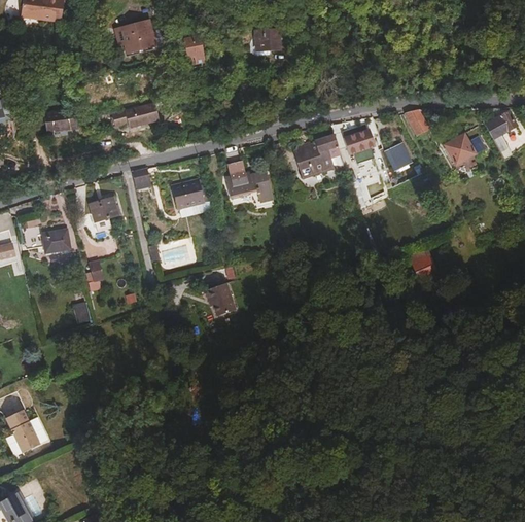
[(60,23),(64,0),(21,0),(19,16),(60,23)]
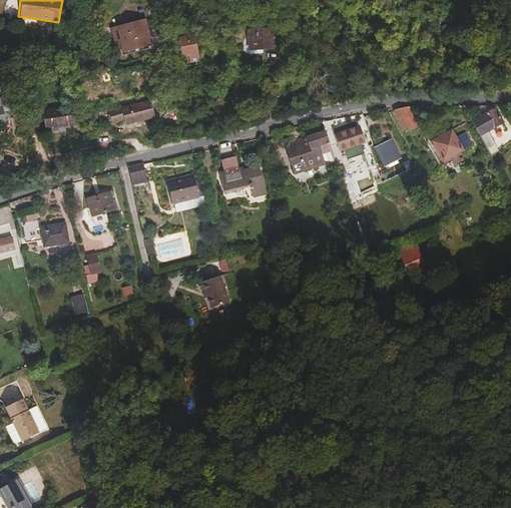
[(145,47),(141,28),(113,34),(115,46),(122,45),(124,52),(145,47)]
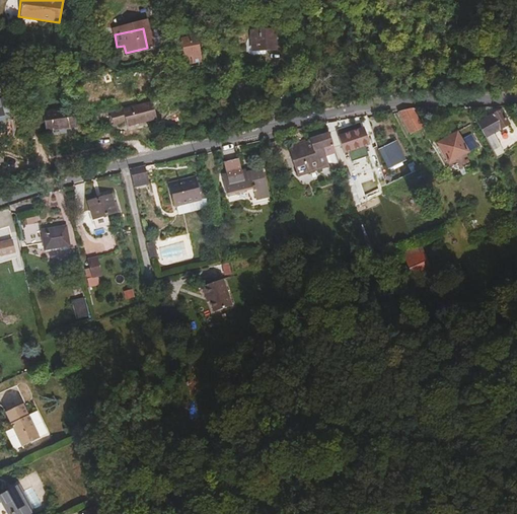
[(272,56),(272,35),(249,35),(248,55),(240,56),(248,62),(262,62),(262,56),(272,56)]
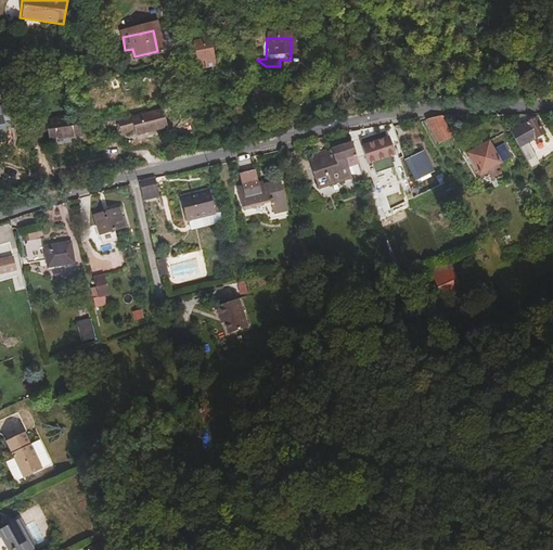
[(215,72),(209,43),(192,47),(198,75),(215,72)]
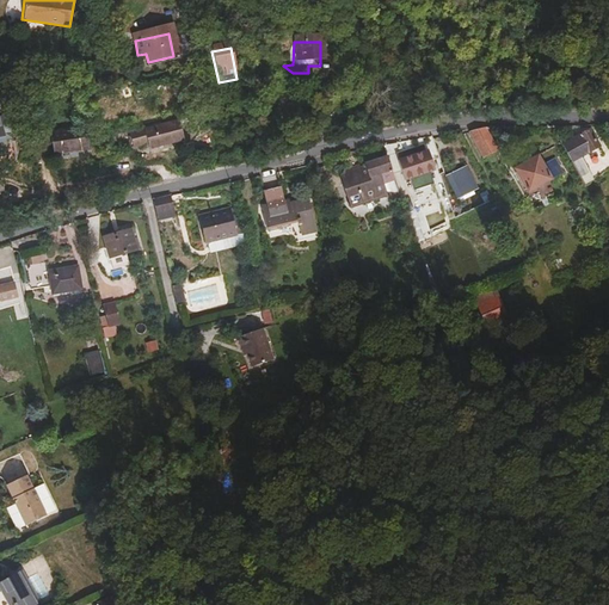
[(23,135),(20,122),(17,112),(0,116),(0,162),(22,158),(18,139),(23,137),(23,135)]
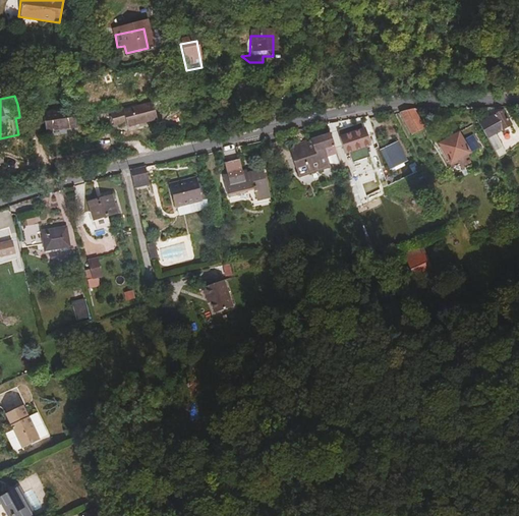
[(155,117),(153,108),(151,99),(135,102),(122,106),(127,124),(155,117)]
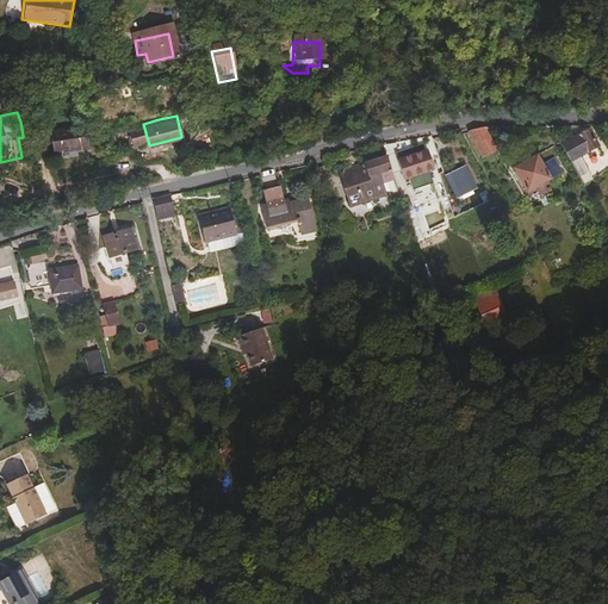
[(88,145),(85,130),(82,120),(69,123),(54,128),(56,139),(60,153),(88,145)]
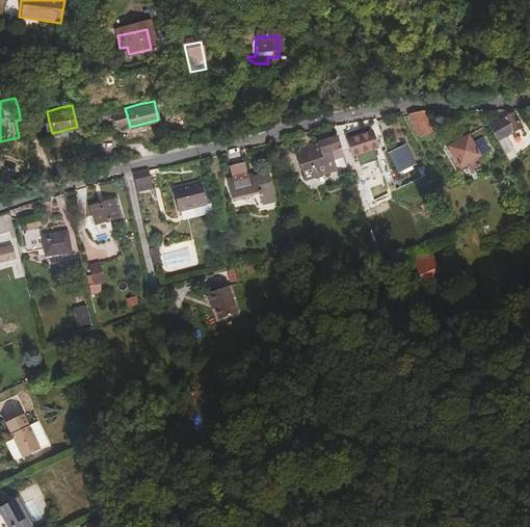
[(524,124),(522,120),(514,110),(507,115),(492,128),(501,141),(509,135),(524,124)]
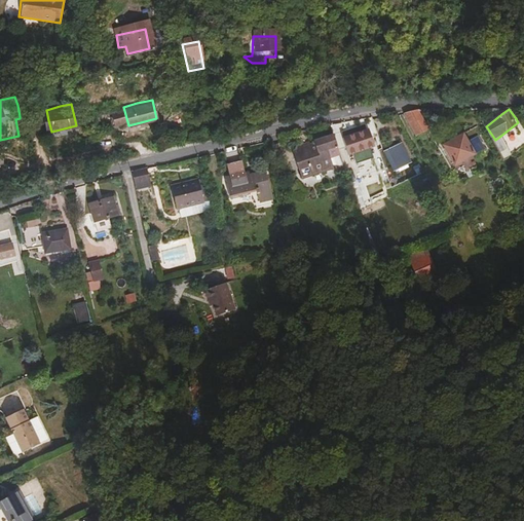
[(428,127),(423,118),(418,111),(414,112),(404,116),(407,122),(417,138),(429,131),(428,127)]
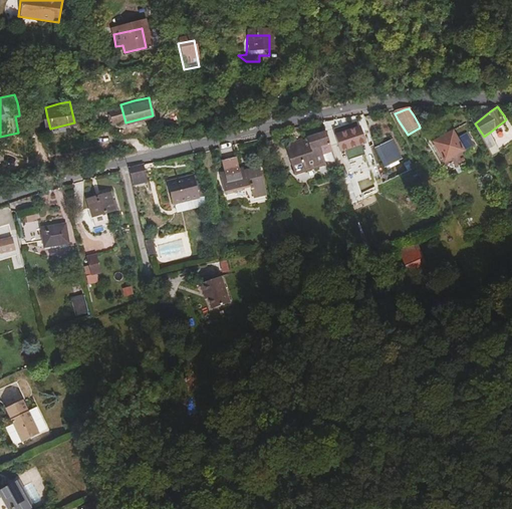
[(357,124),(335,129),(340,155),(362,151),(357,124)]
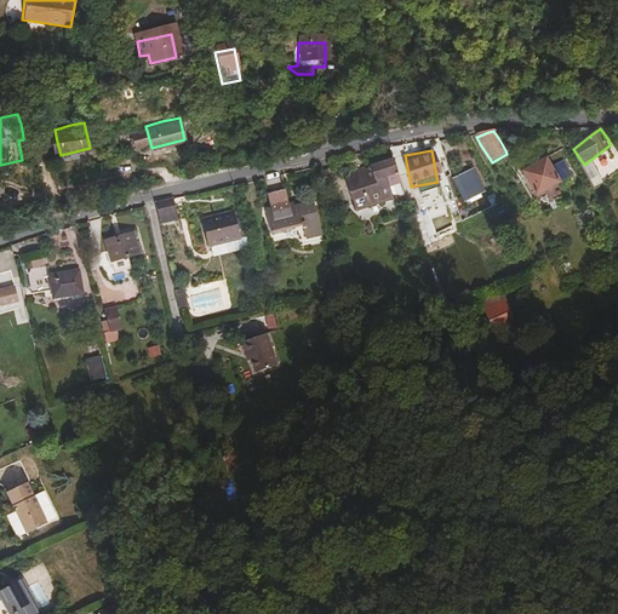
[(533,199),(562,182),(573,176),(566,162),(561,155),(553,160),(548,155),(526,168),(518,173),(533,199)]
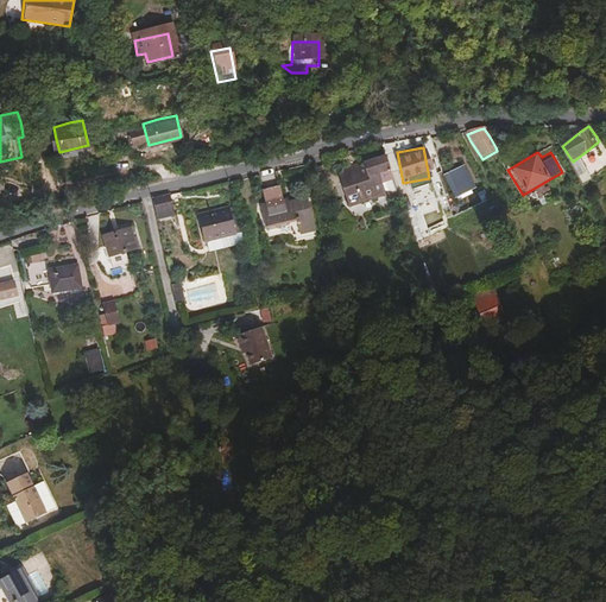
[(385,183),(393,178),(385,154),(365,160),(367,166),(363,169),(359,162),(338,170),(345,191),(349,206),(377,196),(377,192),(387,189),(385,183)]
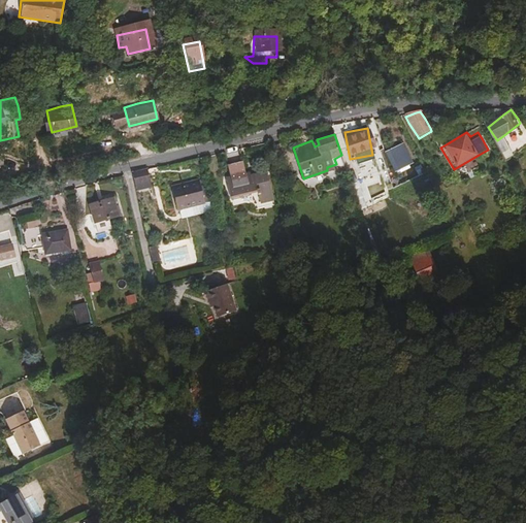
[(409,165),(404,150),(395,153),(400,168),(409,165)]
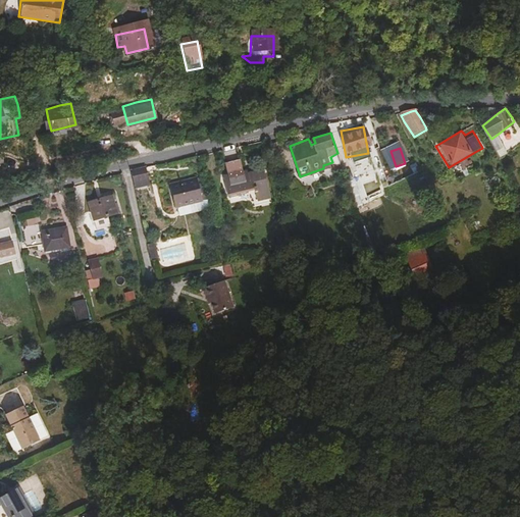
[(396,166),(391,151),(384,153),(391,169),(396,166)]
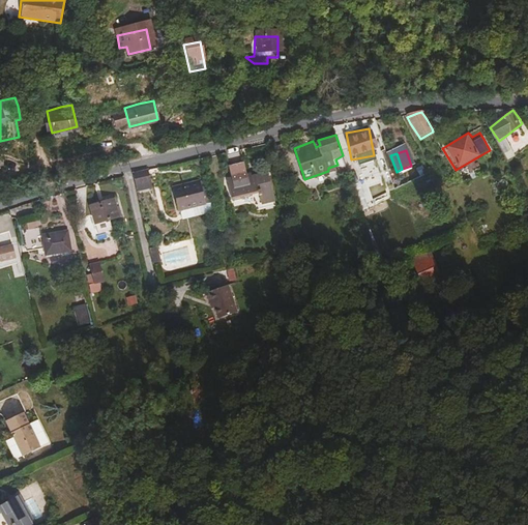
[(0,175),(10,173),(8,165),(0,167),(0,175)]
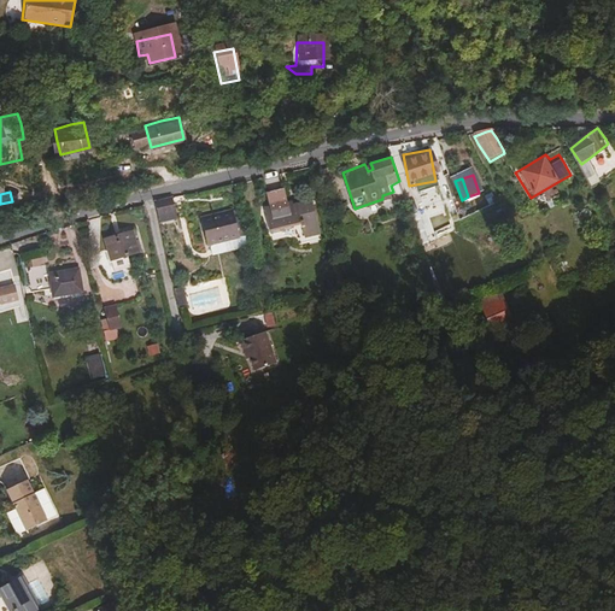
[(321,231),(317,216),(314,198),(296,201),(294,198),(267,201),(270,217),(271,231),(298,225),(299,235),(321,231)]
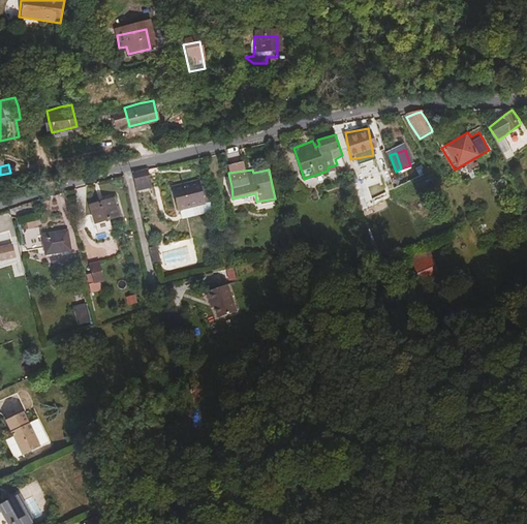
[(153,188),(151,179),(149,173),(133,177),(135,192),(153,188)]
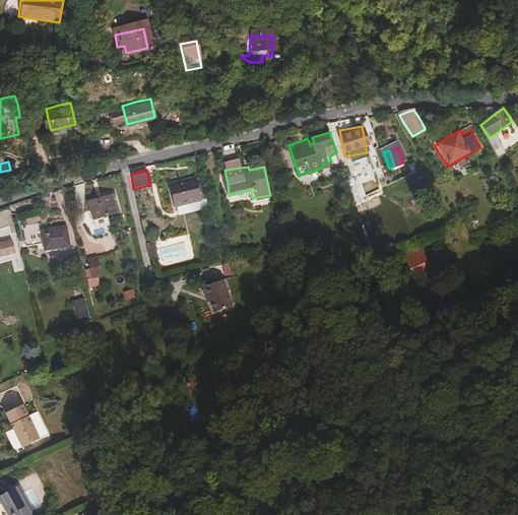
[(194,186),(191,170),(186,171),(165,176),(170,198),(195,192),(194,186)]
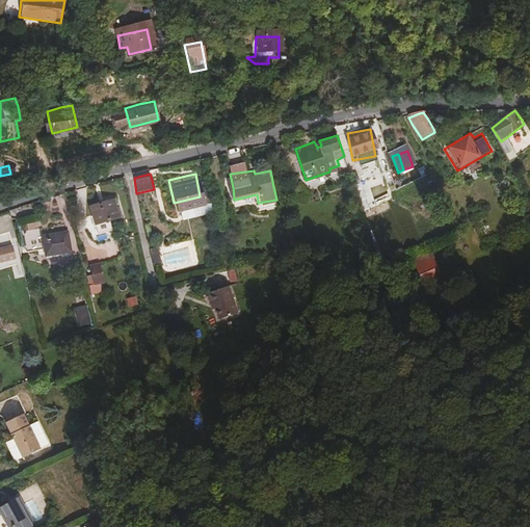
[(202,207),(200,196),(174,203),(176,212),(202,207)]
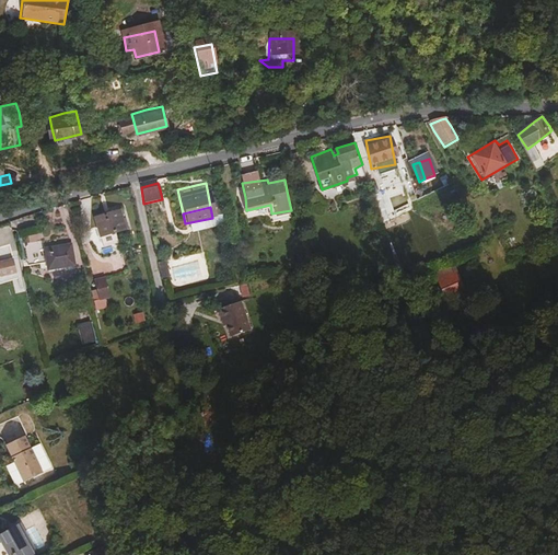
[(125,229),(123,221),(119,209),(105,212),(92,217),(97,236),(109,233),(125,229)]
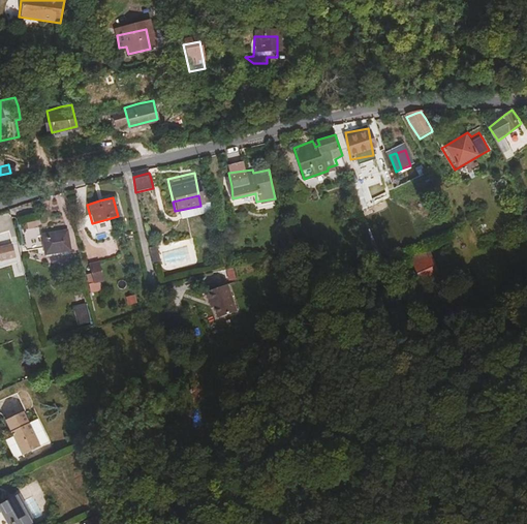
[(71,242),(67,229),(63,219),(48,224),(33,229),(36,242),(40,252),(62,245),(71,242)]
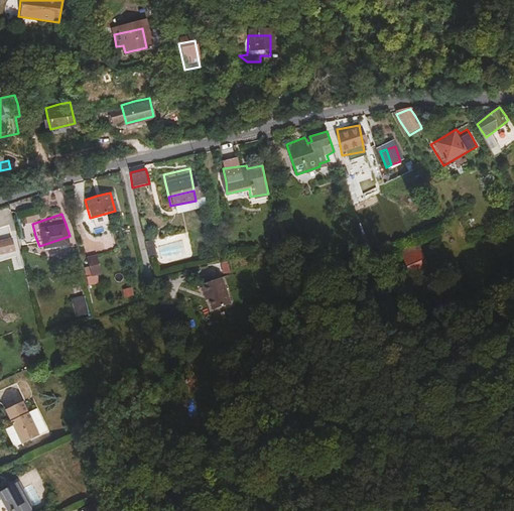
[(103,225),(101,215),(90,218),(92,228),(103,225)]
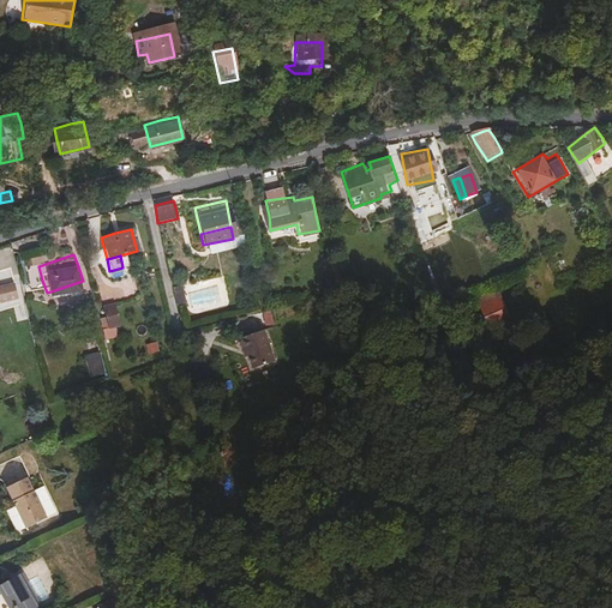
[(498,284),(479,289),(484,305),(502,300),(498,284)]
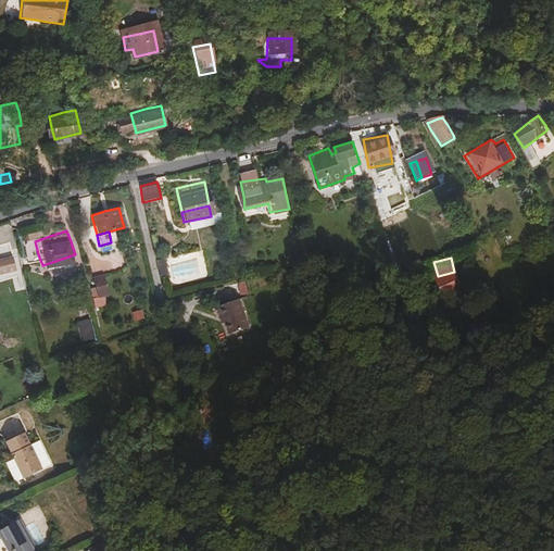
[(0,271),(1,275),(2,278),(17,273),(13,260),(0,264),(0,271)]
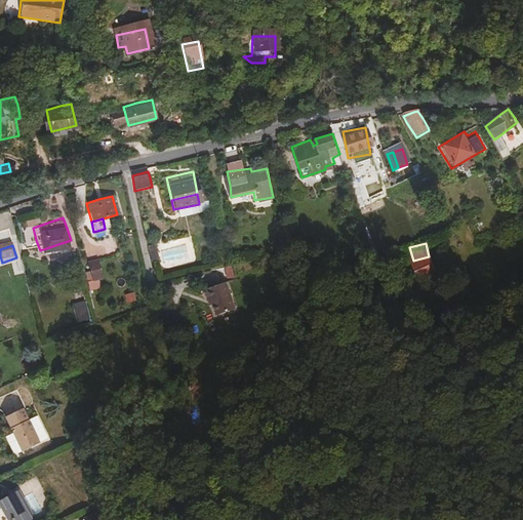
[(158,262),(154,245),(145,248),(148,264),(158,262)]
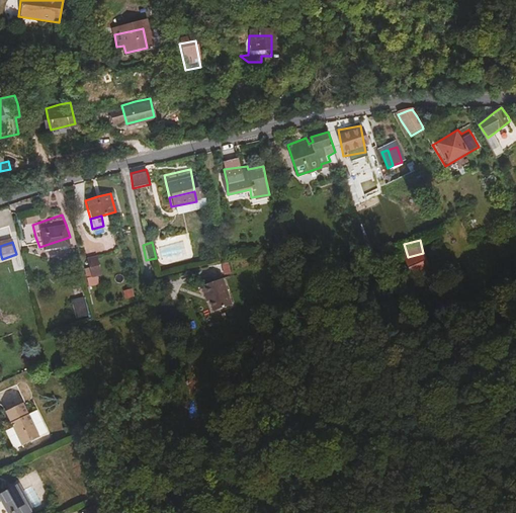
[(102,270),(99,259),(97,250),(84,253),(88,272),(102,270)]
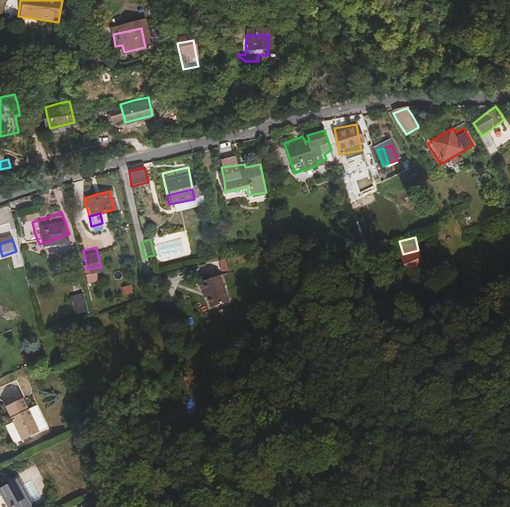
[(224,302),(215,275),(197,282),(209,307),(224,302)]
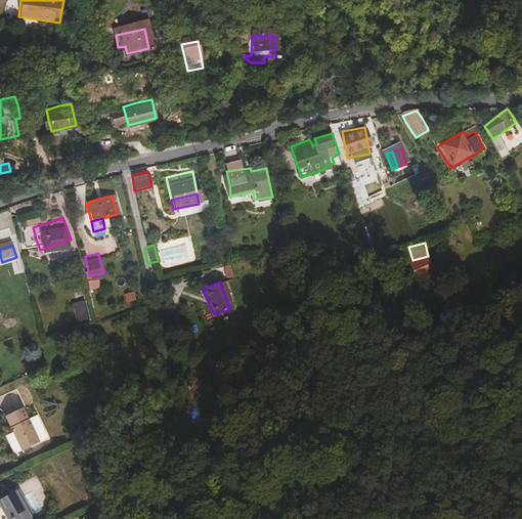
[(218,337),(217,331),(205,334),(207,340),(218,337)]
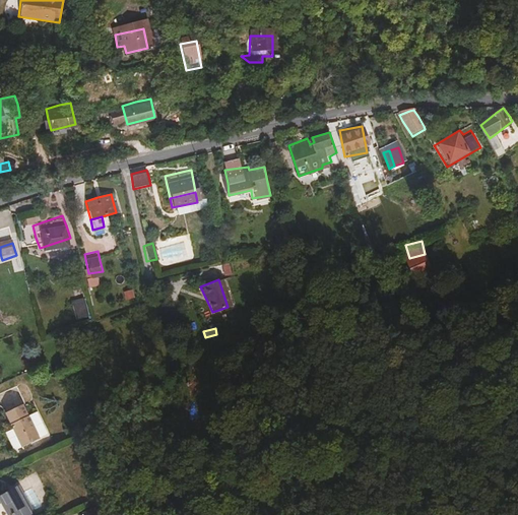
[(38,431),(23,399),(14,383),(0,390),(0,399),(12,426),(19,440),(38,431)]
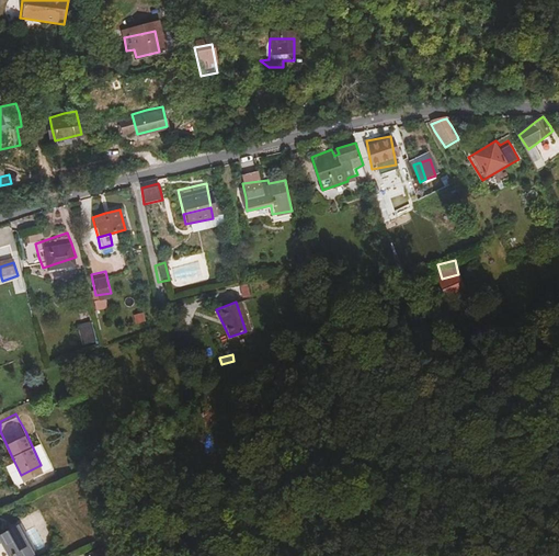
[(33,555),(36,555),(25,536),(19,524),(0,533),(0,547),(4,555),(33,555)]
